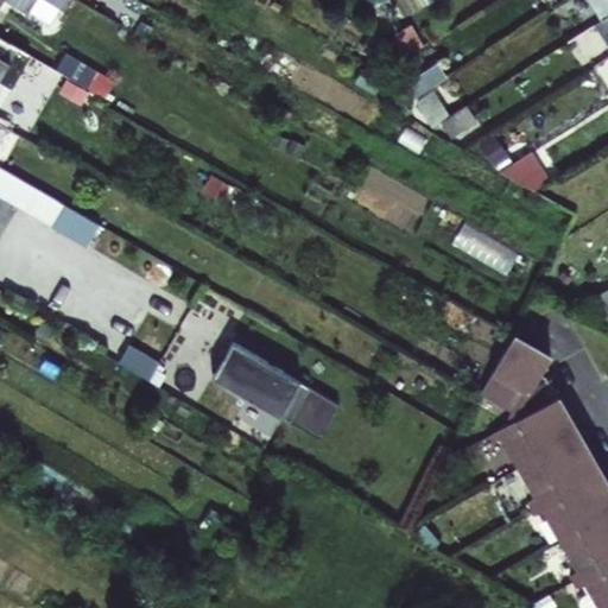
[(50,0),(68,10),(73,0),(0,0),(0,1),(0,0),(10,0),(27,11),(33,0),(50,0)]
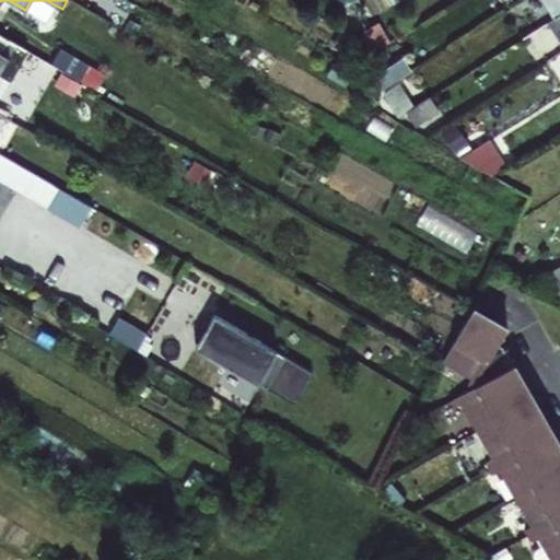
[(559,0),(524,0),(541,26),(549,22),(559,14),(559,0)]
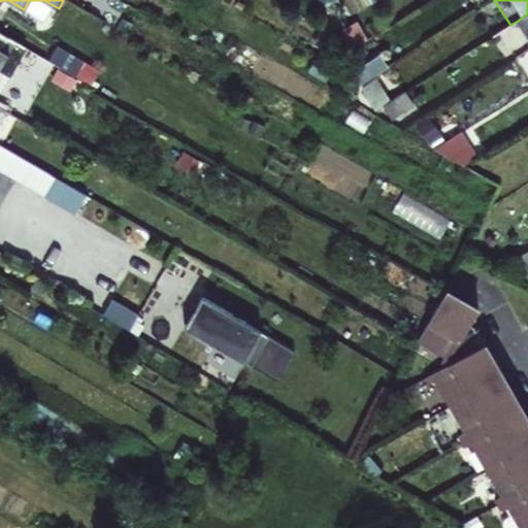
[(526,35),(518,21),(510,25),(494,35),(503,50),(526,35)]
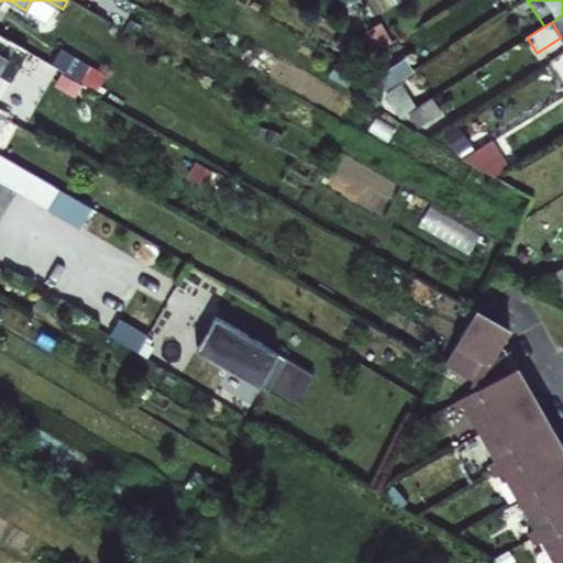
[(368,57),(393,43),(379,23),(365,32),(368,57)]
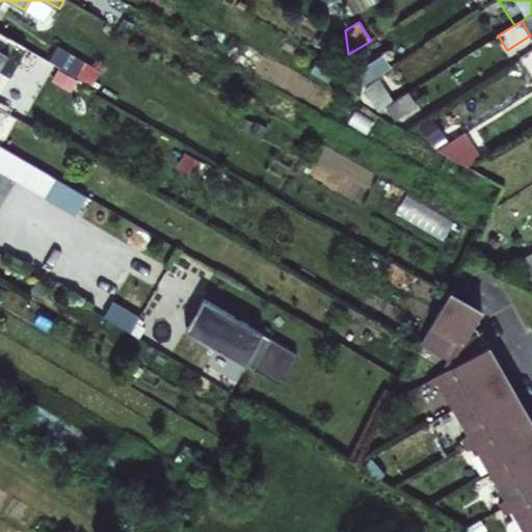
[(59,45),(51,60),(70,72),(79,77),(86,64),(88,60),(59,45)]
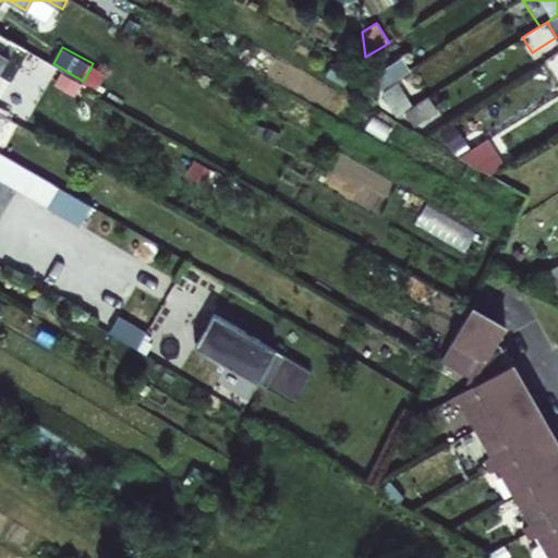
[(557,71),(557,52),(534,68),(543,81),(557,71)]
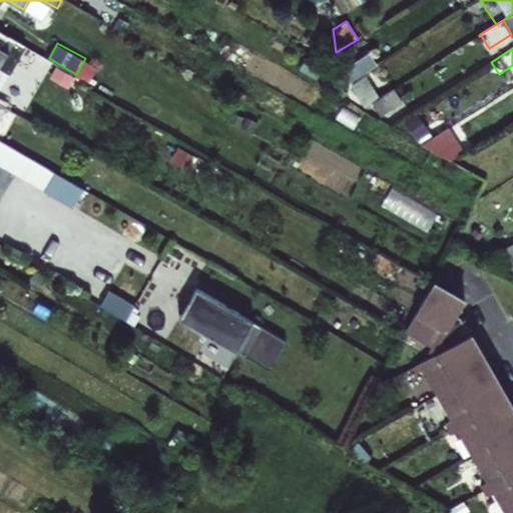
[(84,79),(91,66),(83,62),(76,74),(84,79)]
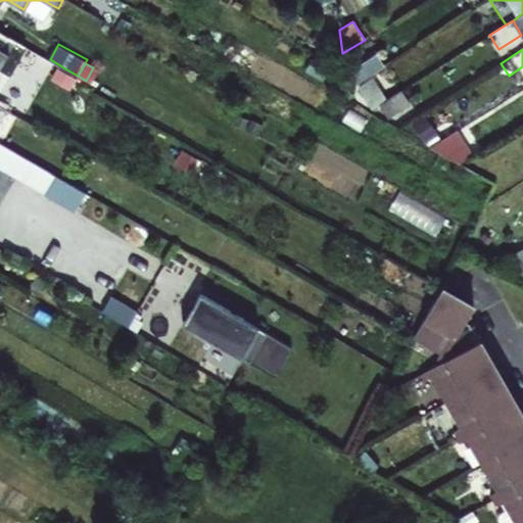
[(0,91),(9,75),(0,68),(0,91)]
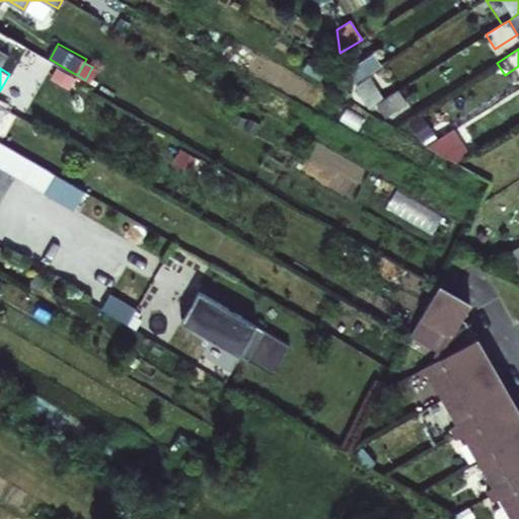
[(350,85),(360,79),(354,69),(344,75),(350,85)]
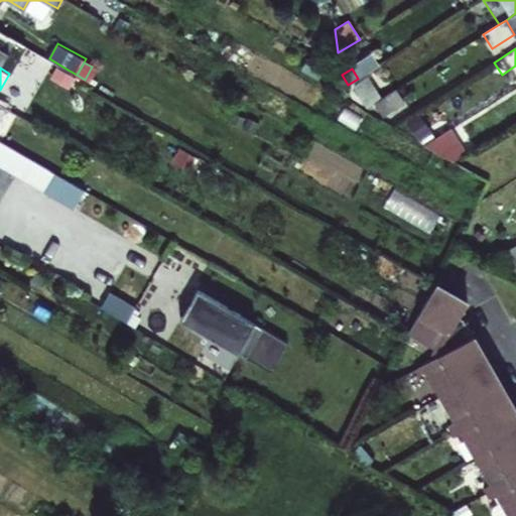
[(356,85),(369,106),(375,102),(381,98),(368,78),(356,85)]
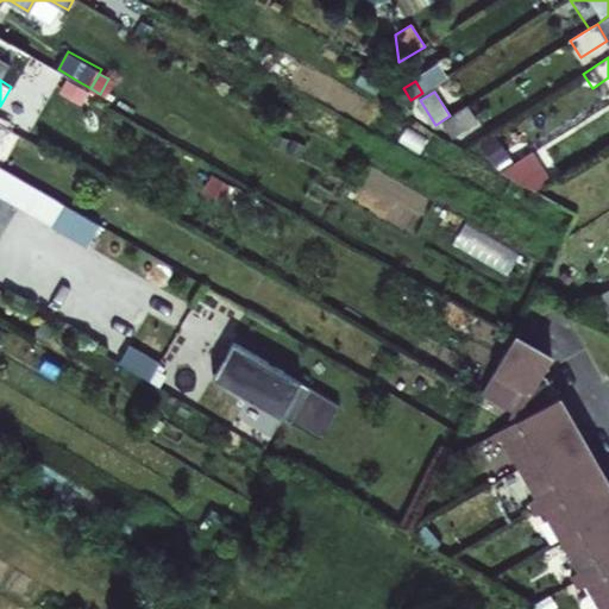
[(477,120),(468,105),(450,115),(443,120),(451,136),(477,120)]
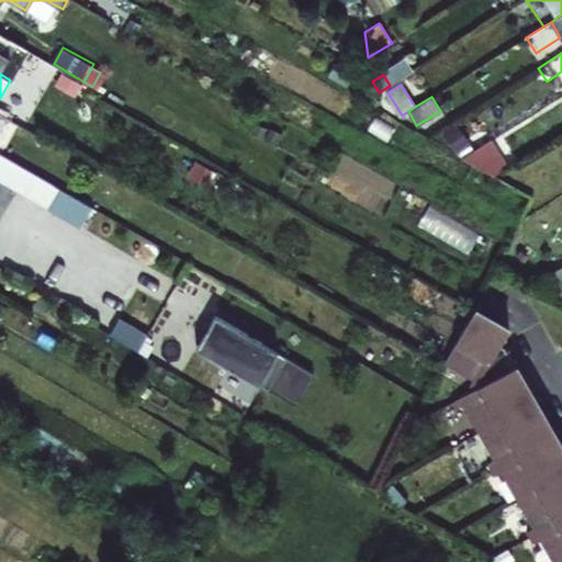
[(0,127),(34,148),(42,136),(0,112),(0,127)]
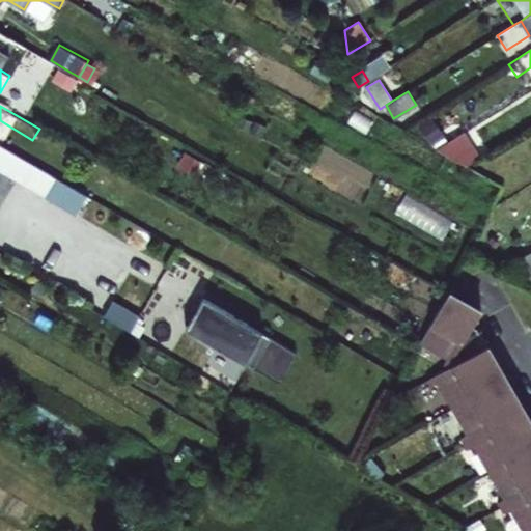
[(438,149),(467,166),(481,158),(465,132),(438,149)]
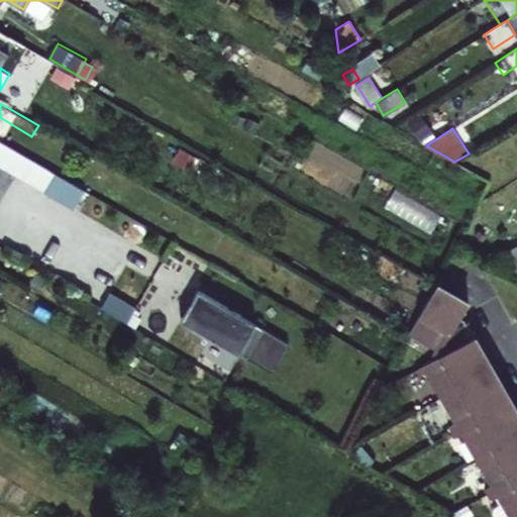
[(0,166),(76,210),(81,201),(88,190),(0,139),(0,166)]
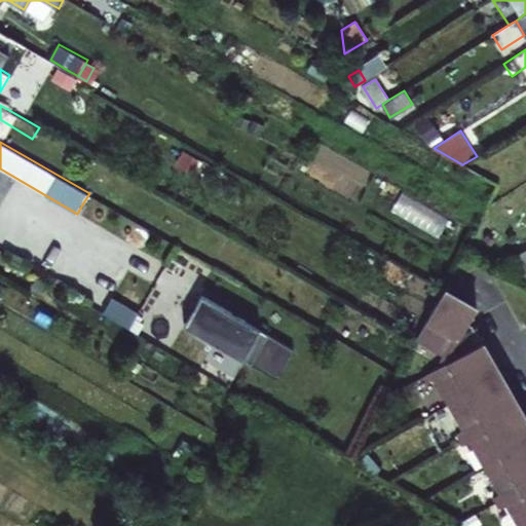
[(462,164),(479,174),(485,170),(477,156),(462,164)]
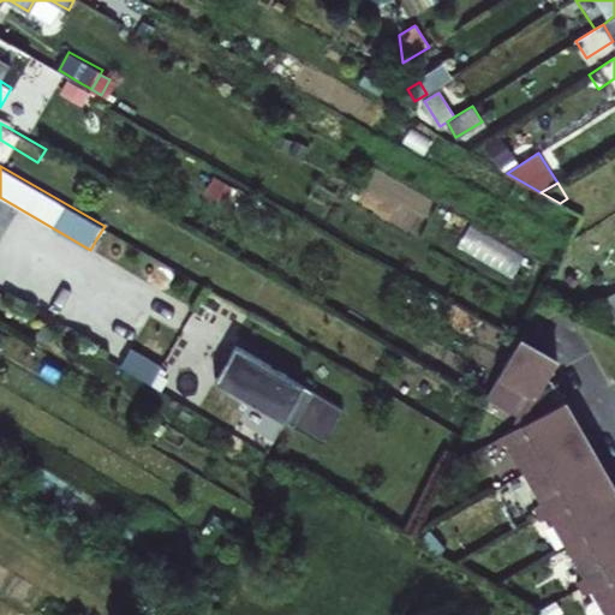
[(511,280),(525,257),(470,224),(455,246),(511,280)]
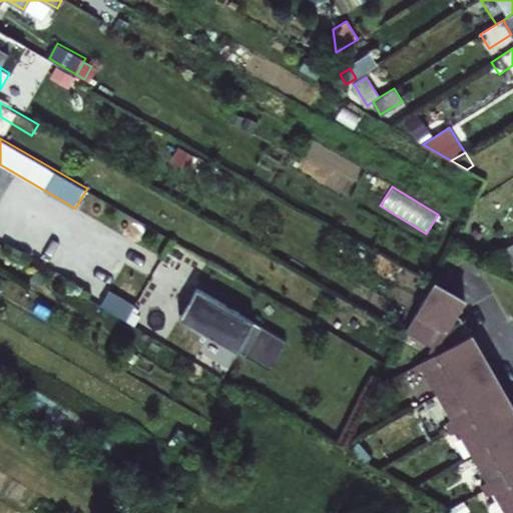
[(142,221),(87,188),(80,199),(136,232),(142,221)]
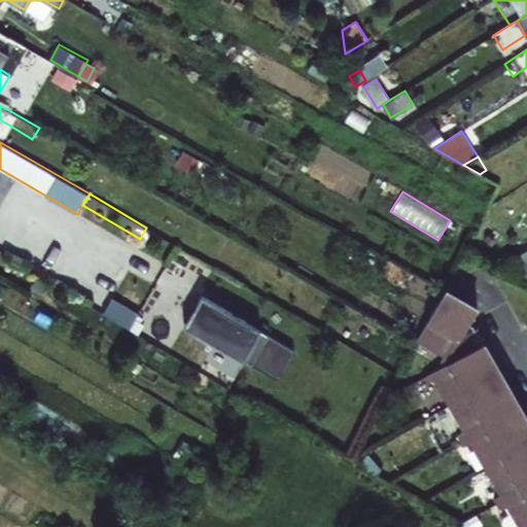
[(526,251),(501,268),(525,280),(526,278),(526,251)]
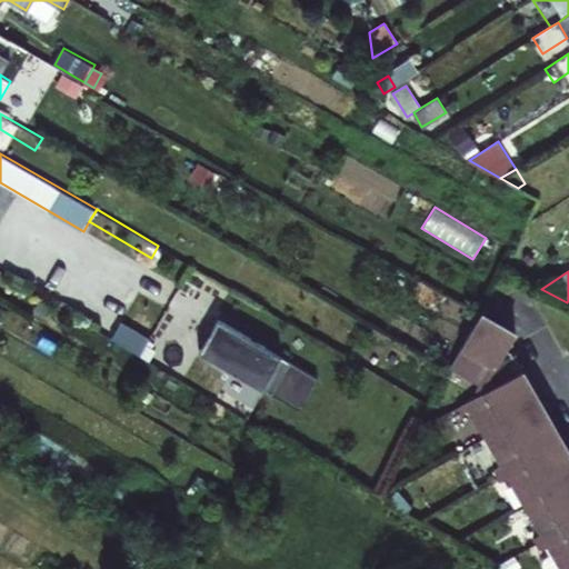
[(568,443),(512,351),(507,348),(516,330),(480,312),(459,352),(495,370),(483,391),(471,399),(568,559),(568,443)]
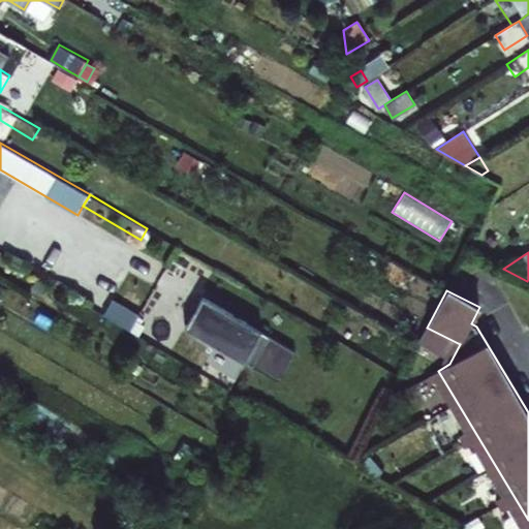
[(185,327),(252,366),(255,361),(283,376),(298,351),(203,296),(198,304),(194,301),(183,319),(187,321),(185,327)]
